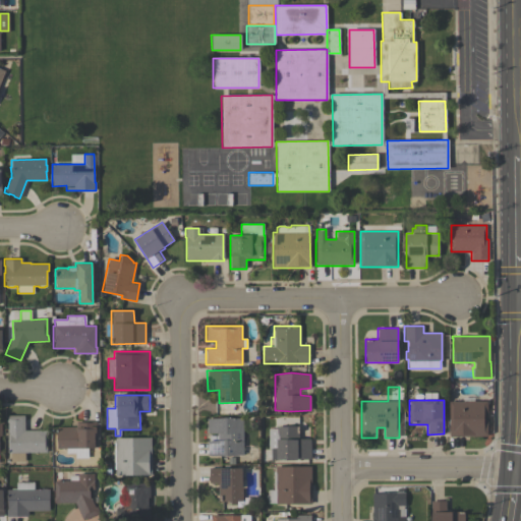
[(487,401),(487,437),(449,437),(449,401),(487,401)]
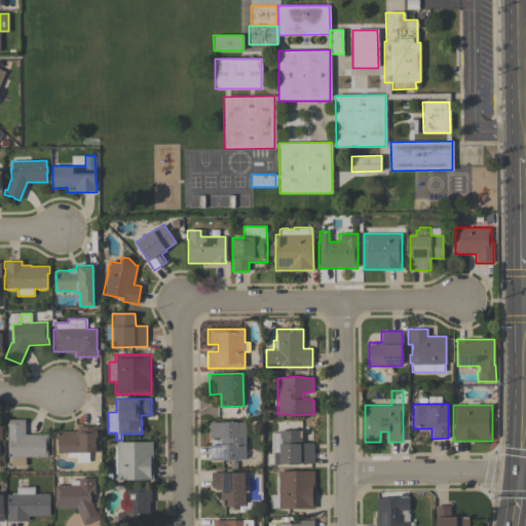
[(25,419),(25,435),(47,435),(47,457),(27,457),(27,466),(11,466),(11,457),(8,457),(8,426),(7,426),(7,420),(9,419),(25,419)]
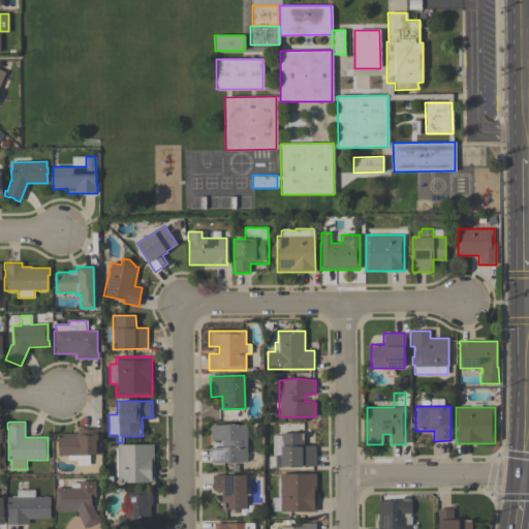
[(247,425),(247,463),(229,463),(211,463),(211,447),(220,447),(220,440),(211,439),(211,426),(229,424),(247,425)]
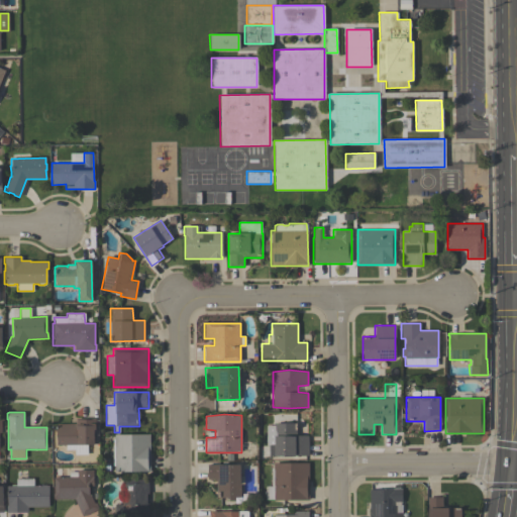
[(57,445),(57,424),(76,424),(76,418),(95,418),(95,429),(93,429),(93,445),(87,445),(87,454),(74,454),(74,449),(66,450),(66,445),(57,445)]
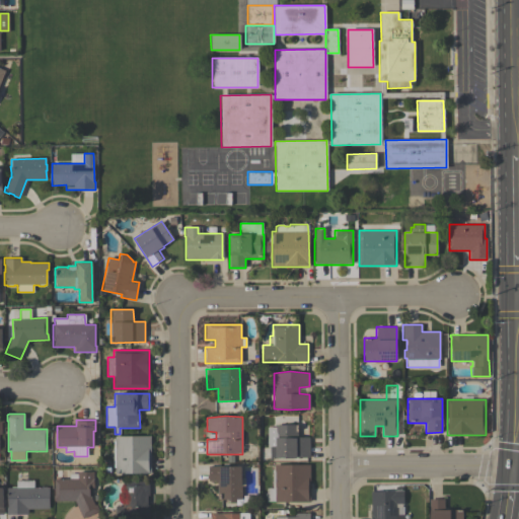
[(270,457),(270,447),(267,447),(267,427),(275,427),(275,425),(297,425),(297,437),(309,437),(309,457),(270,457)]
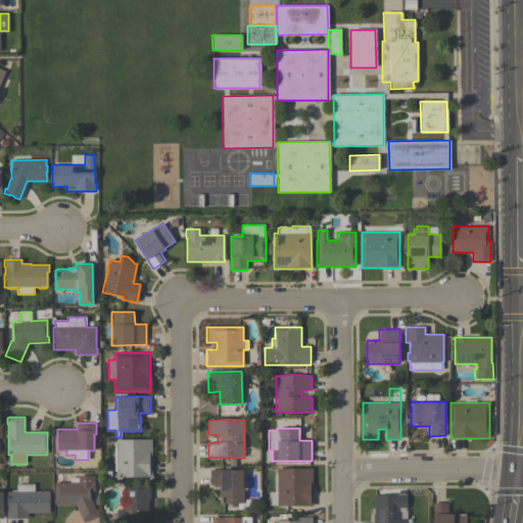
[(151,439),(151,477),(115,477),(115,471),(113,471),(113,444),(115,444),(115,439),(151,439)]
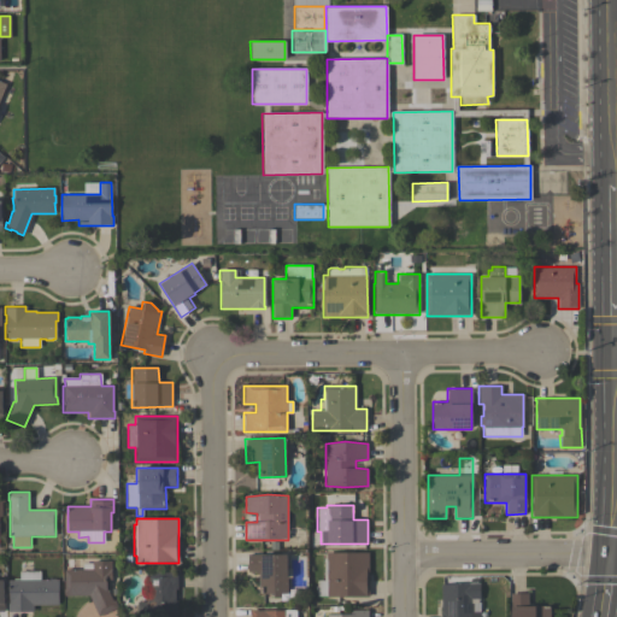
[(323,581),(323,558),(325,558),(325,552),(368,552),(368,597),(327,597),(317,597),(317,581),(323,581)]
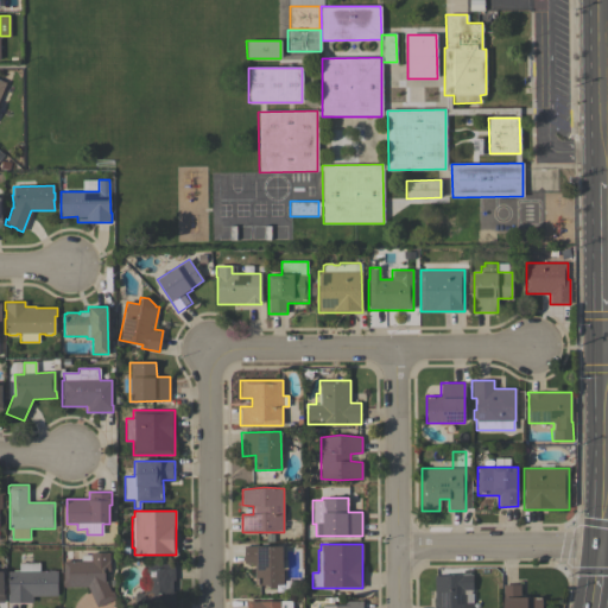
[(282,546),(283,584),(254,586),(254,564),(244,564),(244,546),(282,546)]
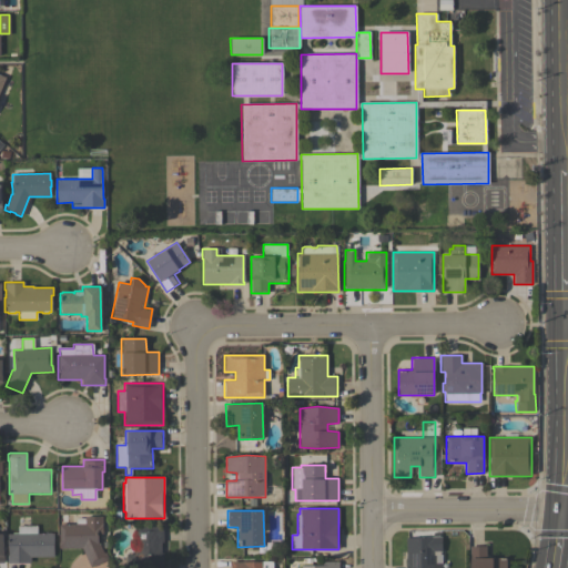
[(59,525),(75,525),(75,518),(84,518),(84,517),(102,517),(102,534),(98,534),(98,544),(99,544),(103,553),(105,553),(108,558),(90,567),(81,548),(59,548),(59,543),(59,525)]
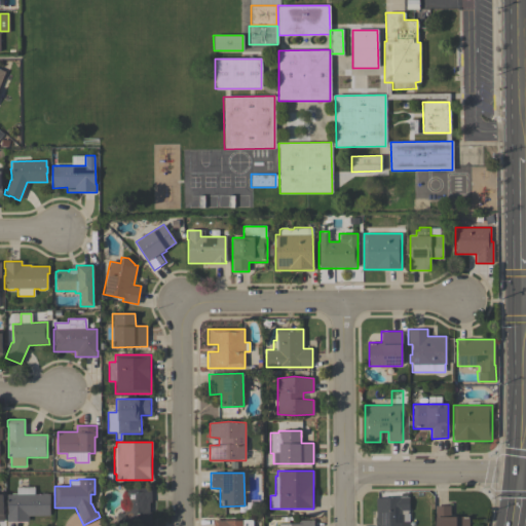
[(34,487),(34,494),(49,494),(49,516),(29,516),(29,522),(6,522),(6,514),(7,514),(7,494),(11,494),(11,493),(16,493),(16,487),(34,487)]
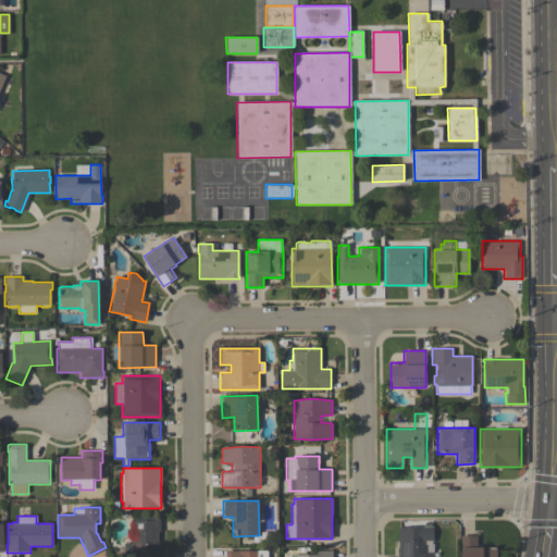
[(160,516),(160,532),(158,532),(158,543),(160,543),(160,554),(123,554),(123,543),(132,543),(132,516),(160,516)]
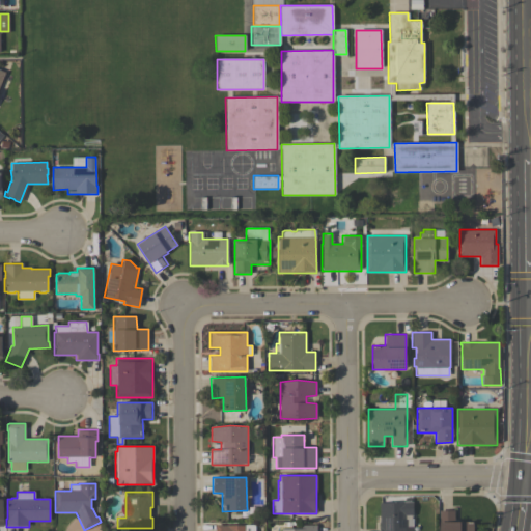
[(379,530),(379,503),(402,503),(402,502),(413,502),(413,515),(407,515),(407,527),(413,527),(413,530),(379,530)]
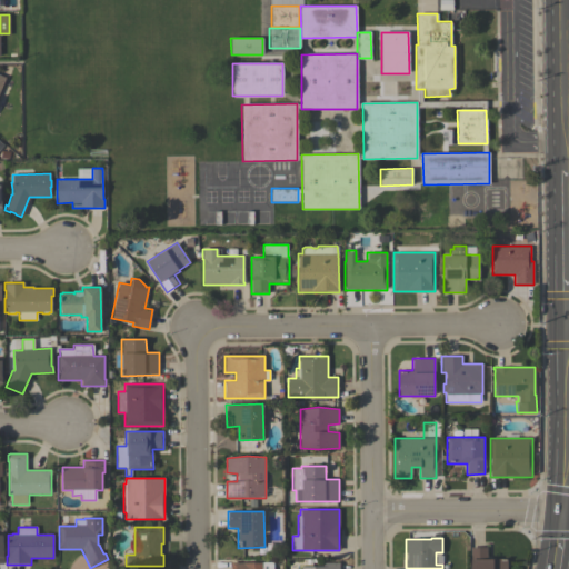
[(471,568),(471,547),(487,547),(487,559),(507,559),(507,568),(471,568)]
